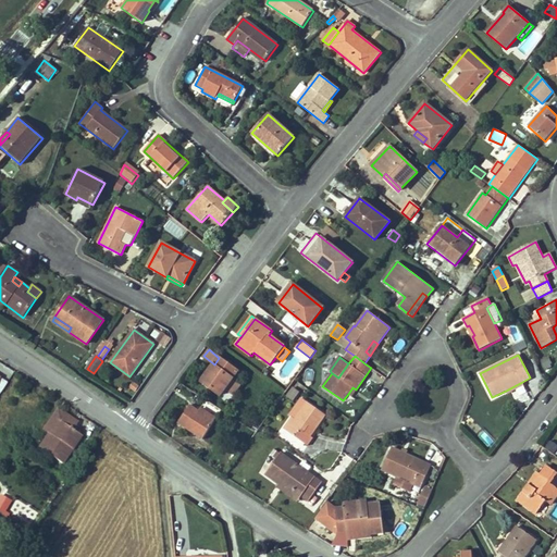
[(552,363),(548,357),(541,360),(545,369),(551,367),(549,364),(552,363)]
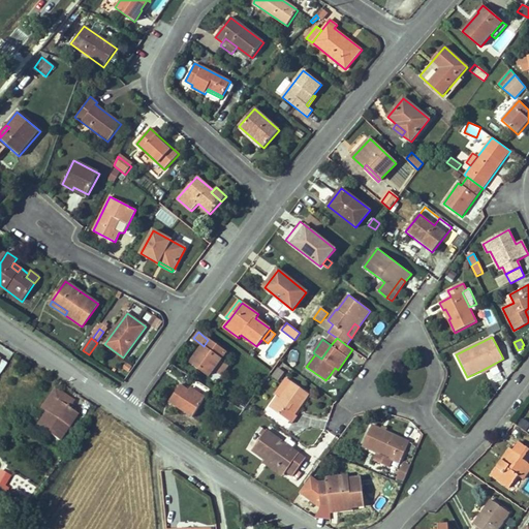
[(204,346),(191,363),(209,375),(220,361),(225,352),(208,340),(204,346)]
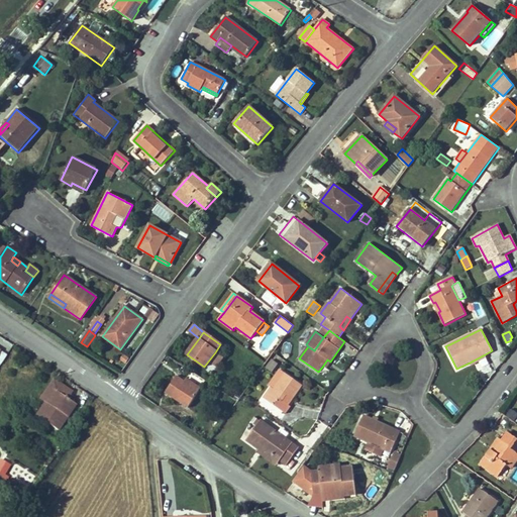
[(215,352),(204,367),(212,373),(223,357),(215,352)]
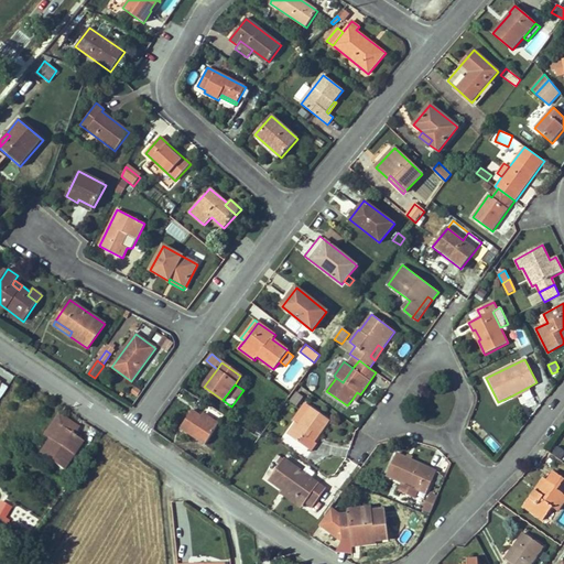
[(530,389),(529,387),(512,396),(513,398),(530,389)]
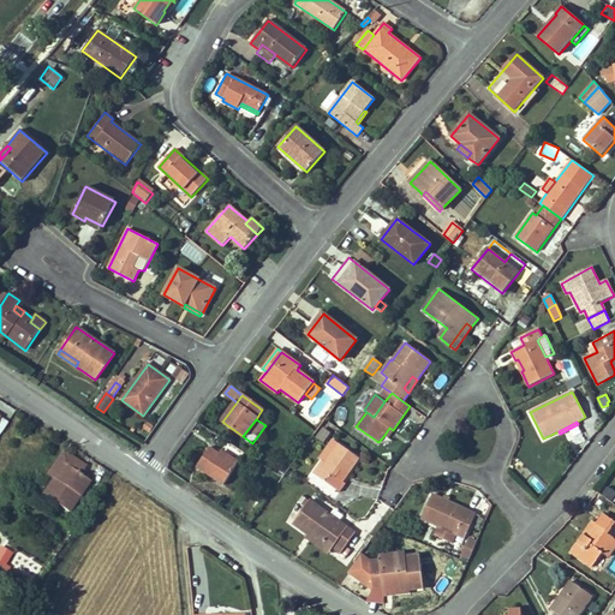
[(323,442),(330,433),(323,428),(317,437),(323,442)]
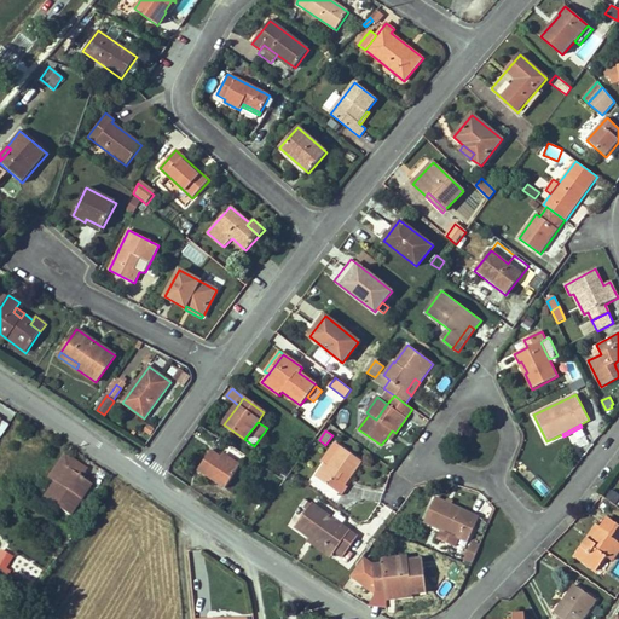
[(324,464),(324,463),(328,467),(341,447),(335,443),(322,462),(324,464)]
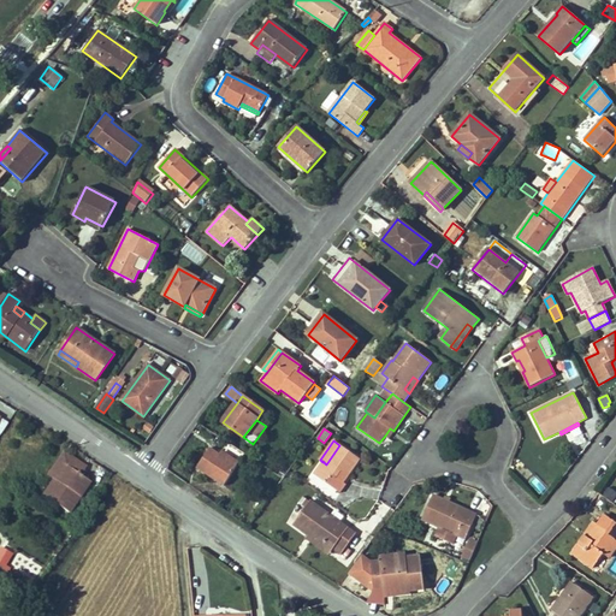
[(350,474),(360,460),(339,445),(326,465),(323,461),(323,462),(314,474),(341,493),(347,485),(344,483),(337,478),(343,469),(350,474)]
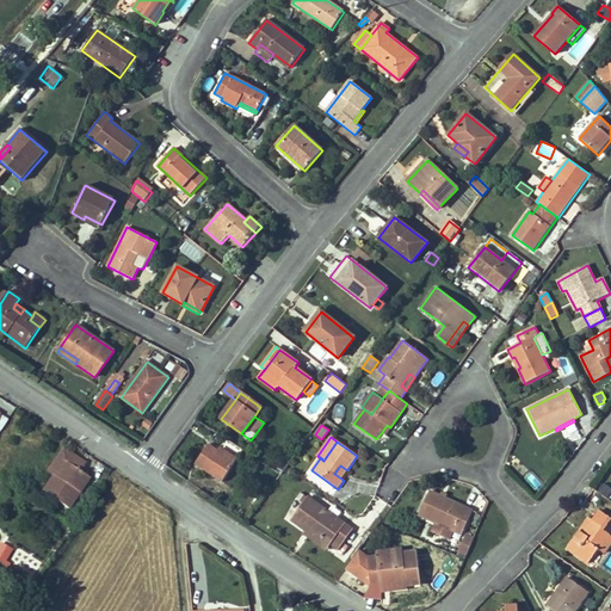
[(218,451),(209,445),(196,464),(222,482),(235,462),(218,451)]
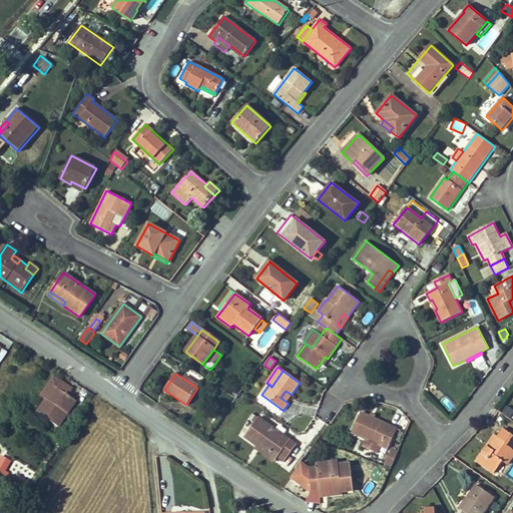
[(57,427),(74,401),(67,396),(61,391),(65,385),(53,376),(40,395),(45,398),(36,413),(57,427)]
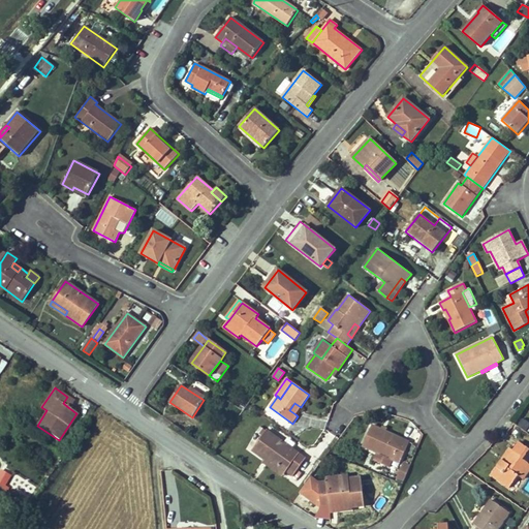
[(190,387),(189,391),(204,400),(206,398),(190,387)]
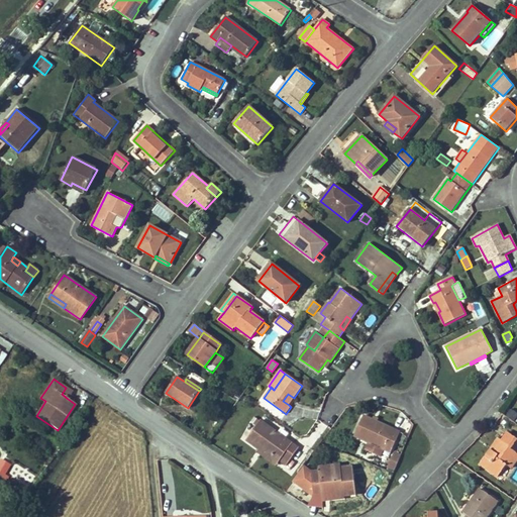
[(68,399),(73,392),(66,388),(62,394),(68,399)]
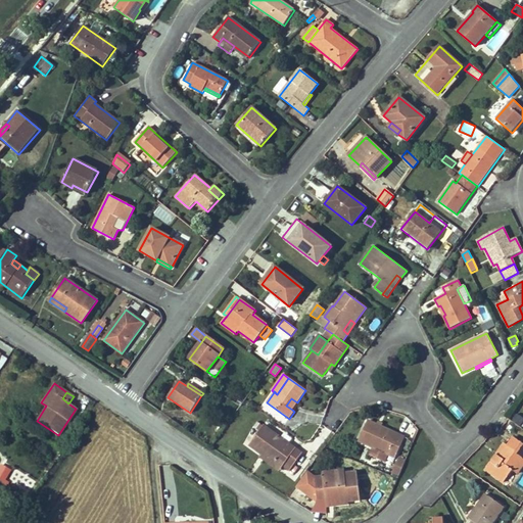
[(286,406),(292,410),(297,402),(291,398),(286,406)]
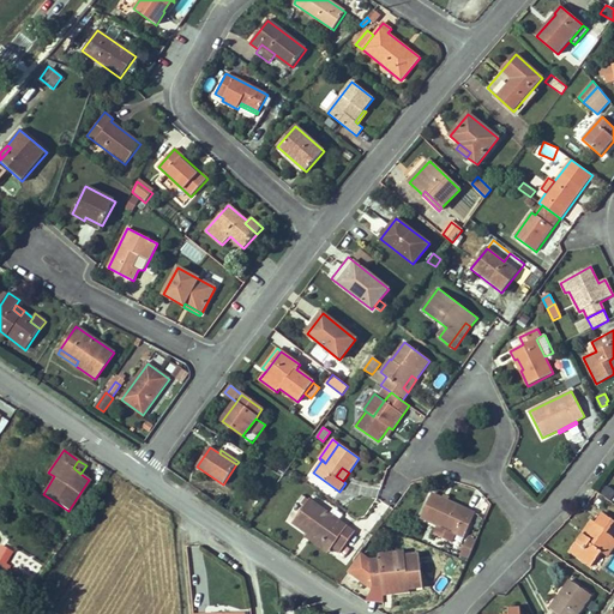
[(534,475),(528,480),(539,492),(545,486),(534,475)]
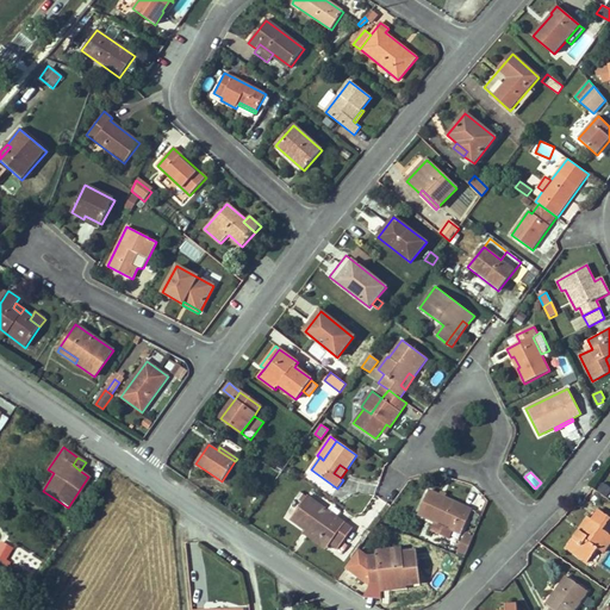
[(608,496),(609,490),(609,485),(601,481),(596,490),(608,496)]
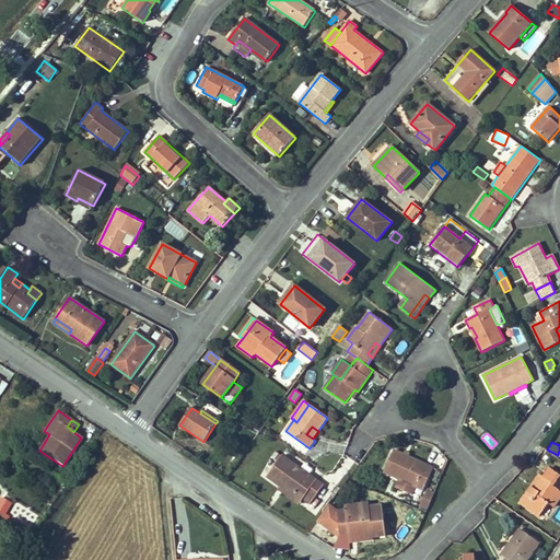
[(416,487),(423,491),(433,468),(394,450),(384,471),(400,479),(416,487)]
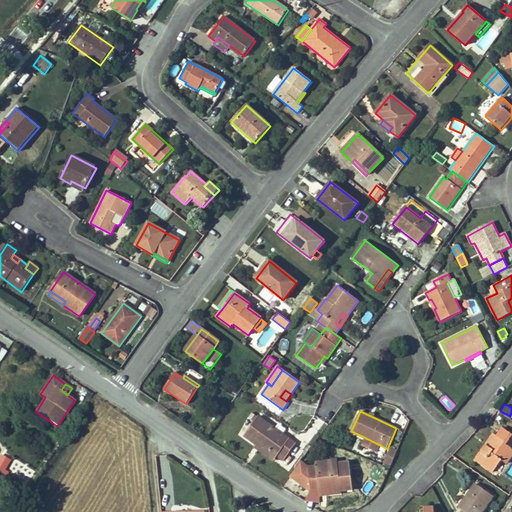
[(256,445),(275,458),(277,456),(284,461),(296,444),(258,416),(244,436),(256,445)]
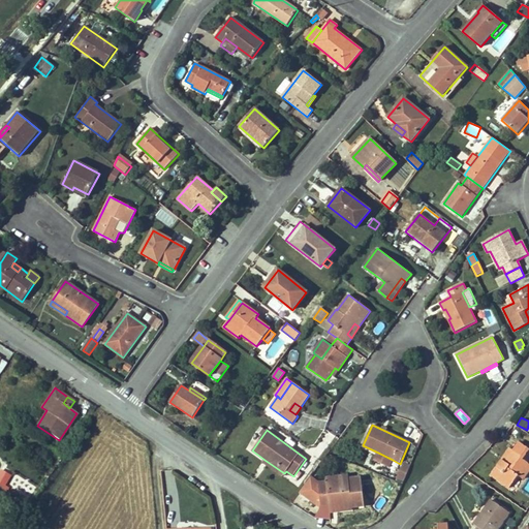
[(528,448),(519,442),(514,450),(505,462),(501,460),(491,475),(509,488),(518,475),(523,479),(528,470),(528,448)]
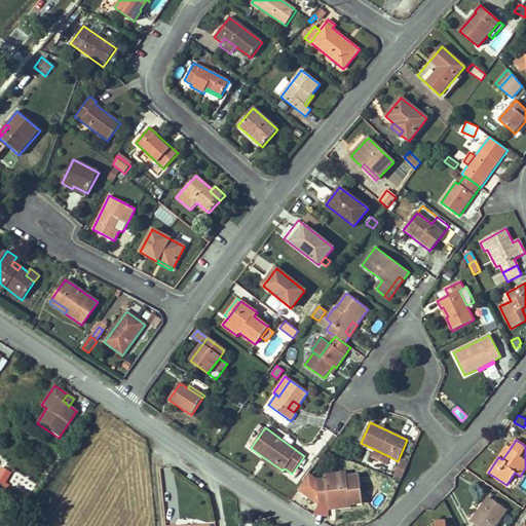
[(506,446),(498,457),(502,459),(511,448),(506,446)]
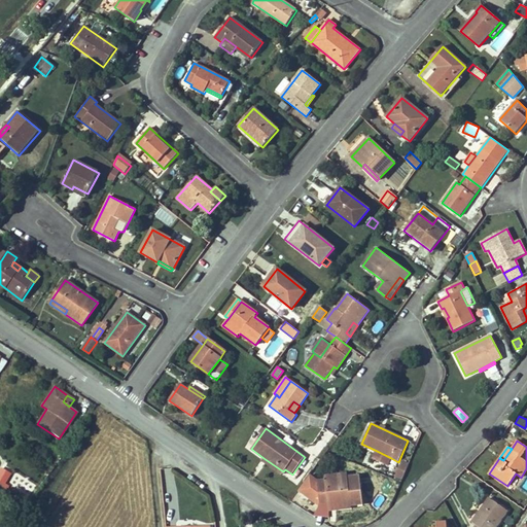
[(391,458),(377,451),(374,458),(388,465),(391,458)]
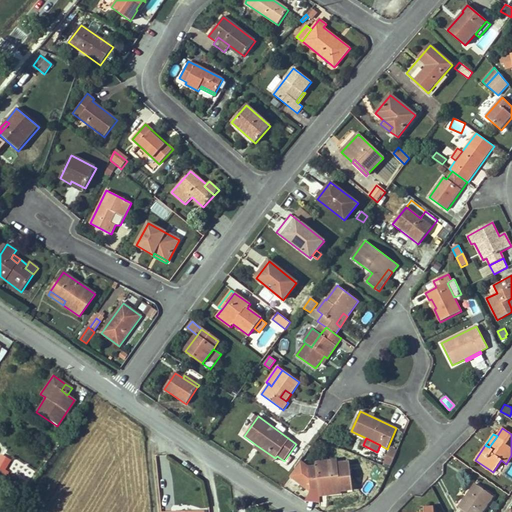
[(275,458),(256,445),(254,446),(274,461),(275,458)]
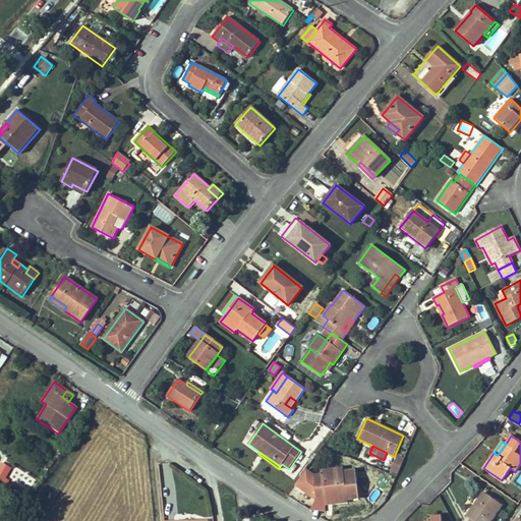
[(391,471),(398,474),(404,460),(397,457),(391,471)]
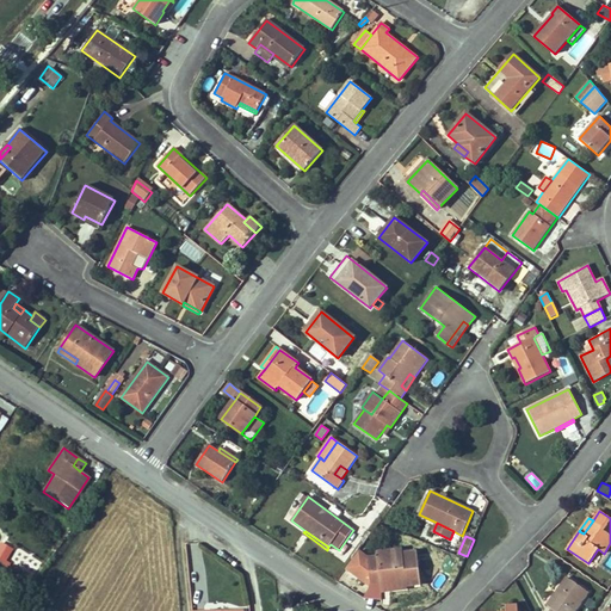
[(0,543),(0,556),(6,560),(11,550),(0,543)]
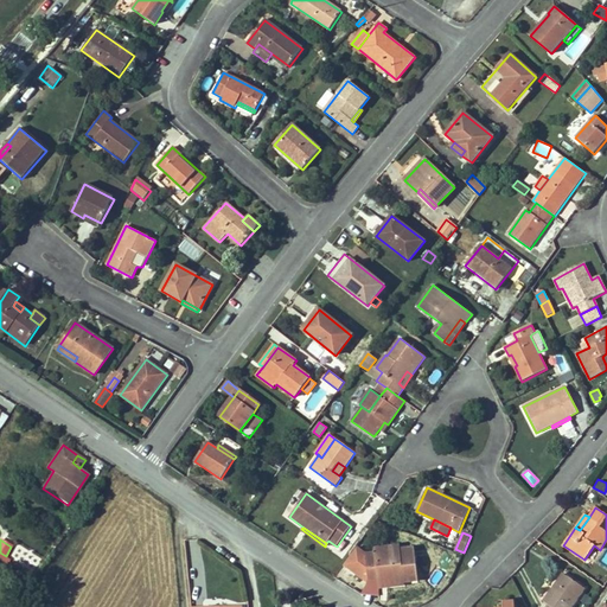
[(404,580),(404,582),(419,581),(415,548),(401,549),(385,550),(385,548),(375,548),(375,553),(366,554),(357,547),(344,563),(369,581),(378,580),(387,579),(387,581),(404,580)]
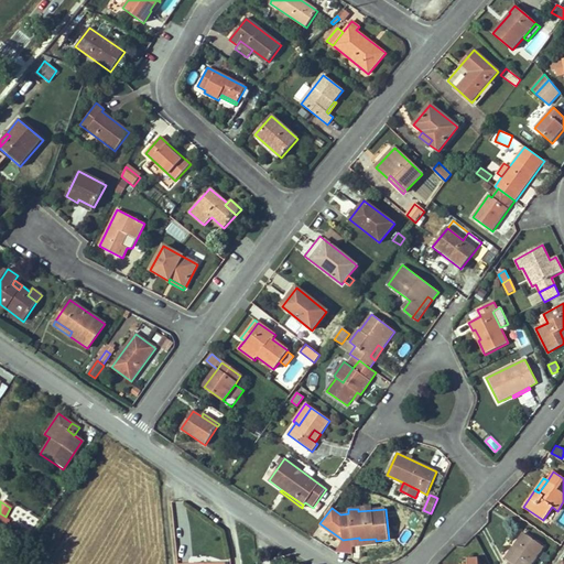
[(190,557),(186,525),(179,527),(182,559),(190,557)]
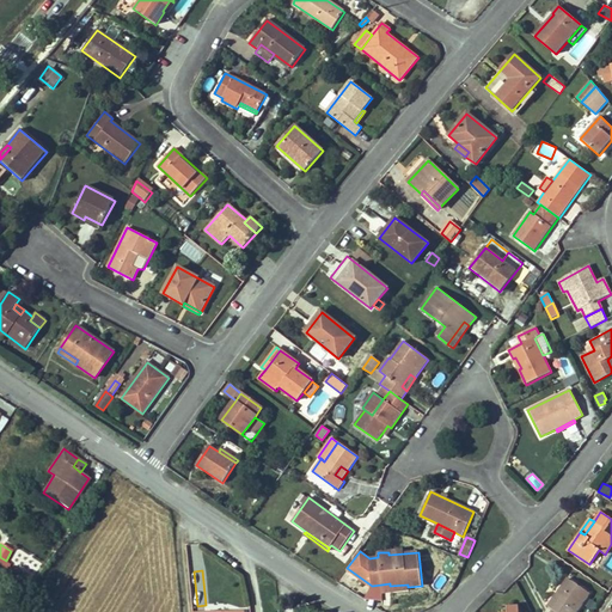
[(548,607),(552,611),(551,611),(575,611),(589,593),(568,579),(548,607)]
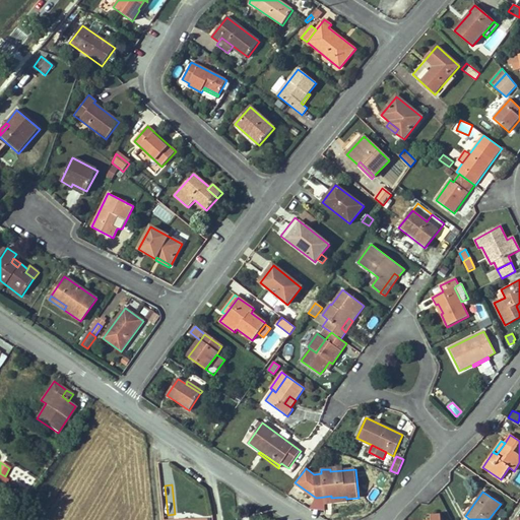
[(331,496),(324,497),(325,505),(346,502),(346,499),(346,497),(331,498),(331,496)]
